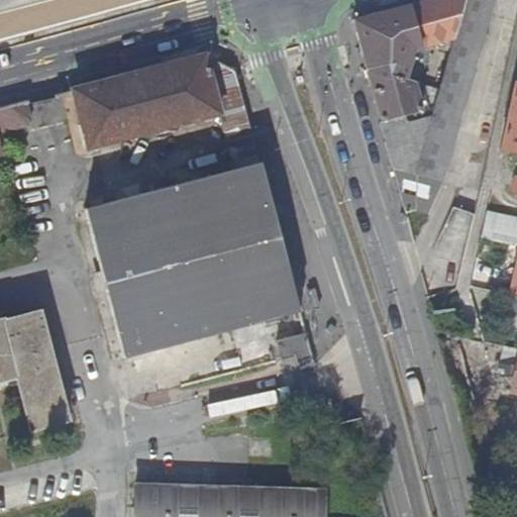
[(492,0),(422,0),(351,20),(390,167),(440,179),(441,179),(492,0)]
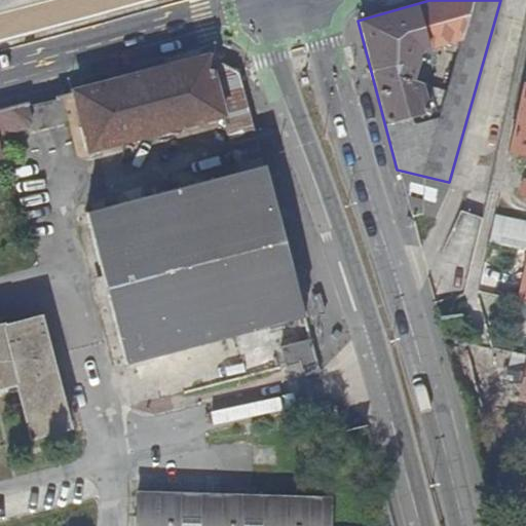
[(209,59),(94,87),(83,117),(92,149),(250,106),(240,73),(209,59)]
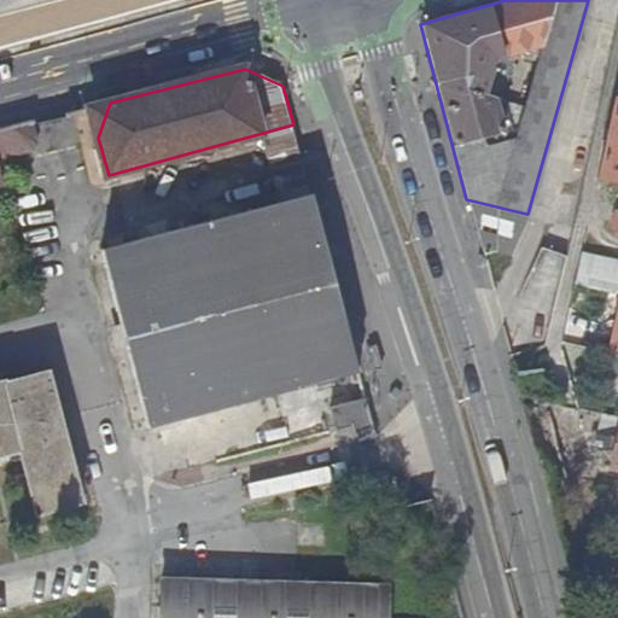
[(617,100),(613,99),(596,179),(617,181),(617,100)]
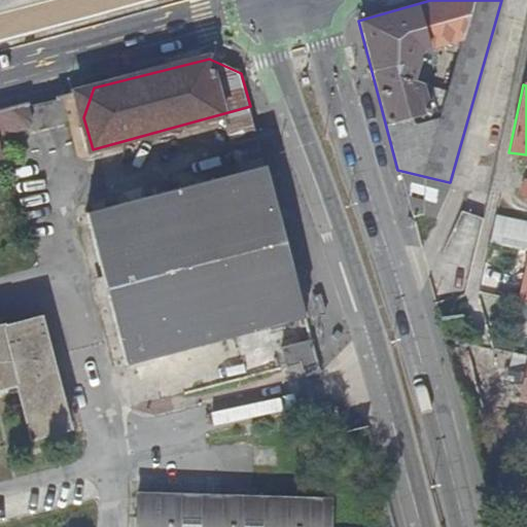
[(0,112),(0,166),(7,164),(1,139),(38,129),(31,104),(0,112)]
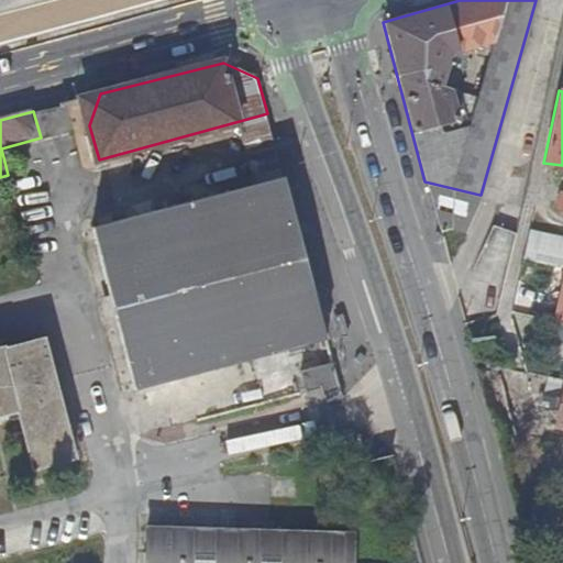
[(329,338),(285,178),(96,228),(139,388),(329,338)]
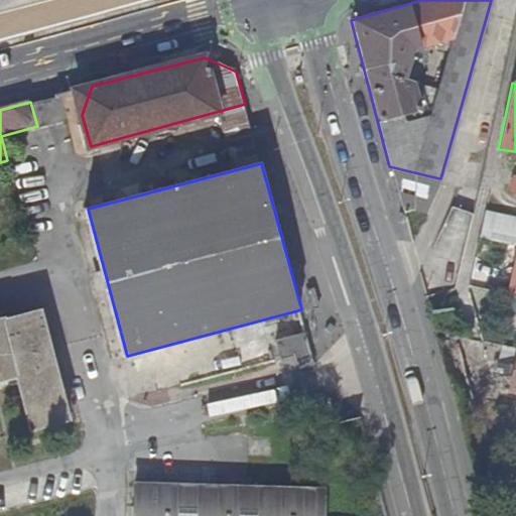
[(439,178),(389,166),(400,208),(422,213),(439,178)]
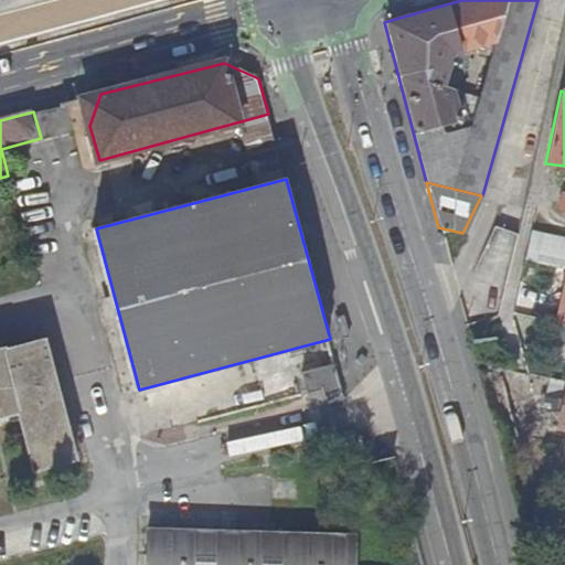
[(468,285),(459,305),(465,328),(499,319),(500,311),(512,257),(516,241),(492,230),(468,285)]
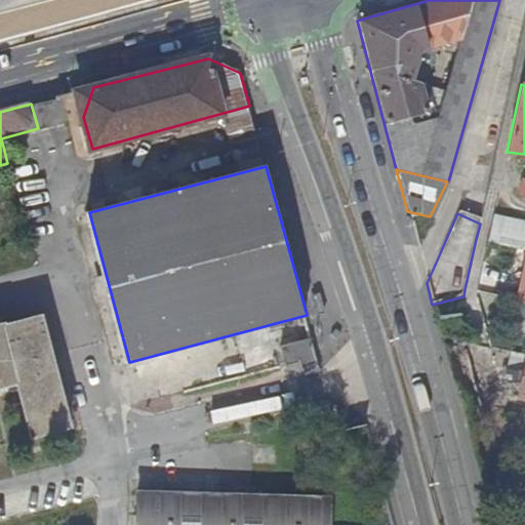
[(524,220),(492,214),(486,241),(524,249),(524,220)]
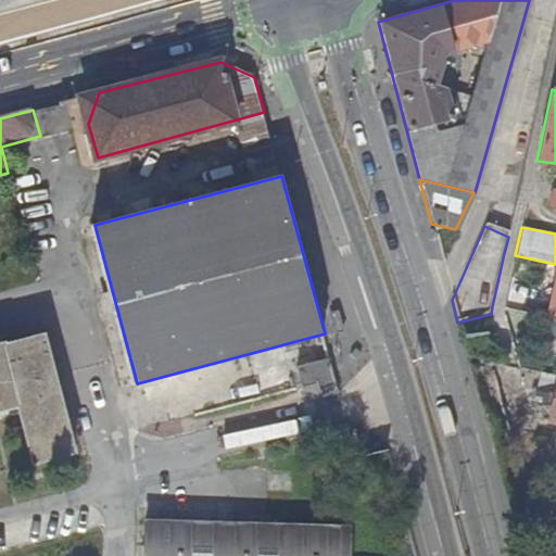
[(555,319),(552,319),(539,316),(535,330),(555,333),(555,319)]
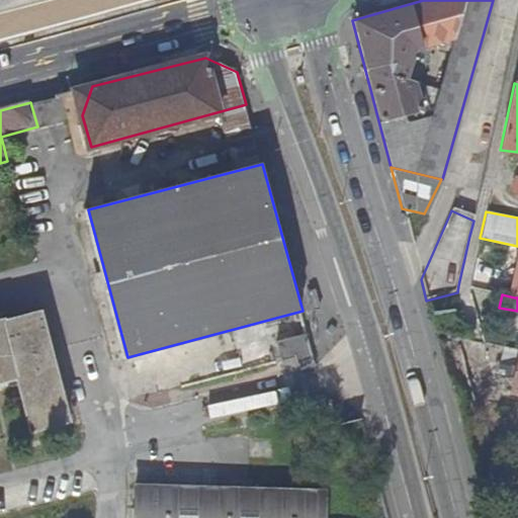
[(45,312),(0,324),(0,381),(21,376),(34,429),(73,419),(45,312)]
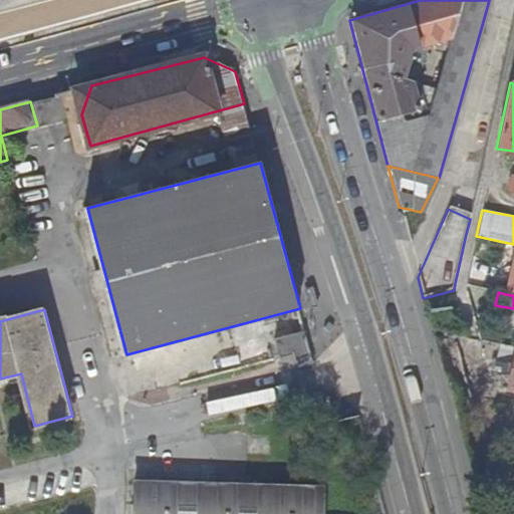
[(313,356),(307,332),(279,339),(283,357),(296,355),(297,359),(313,356)]
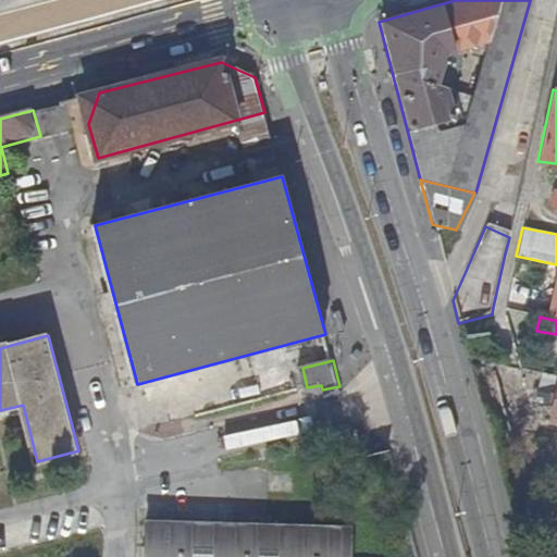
[(556,383),(556,375),(541,373),(537,391),(555,395),(556,383)]
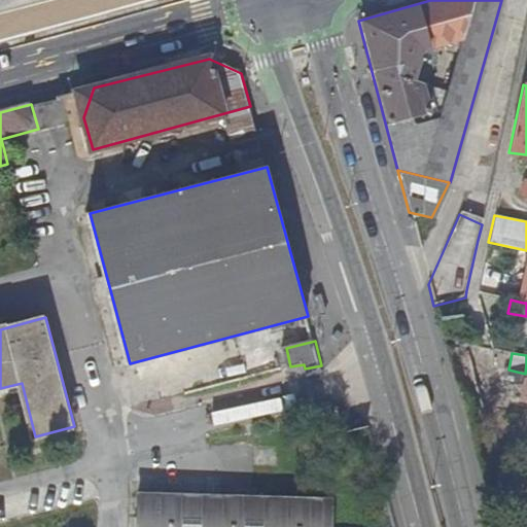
[(501,378),(522,383),(525,374),(508,370),(504,369),(501,378)]
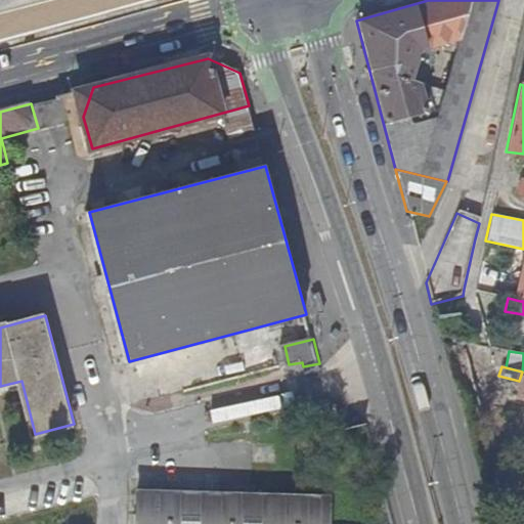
[(322,523),(324,495),(142,488),(139,523),(322,523)]
